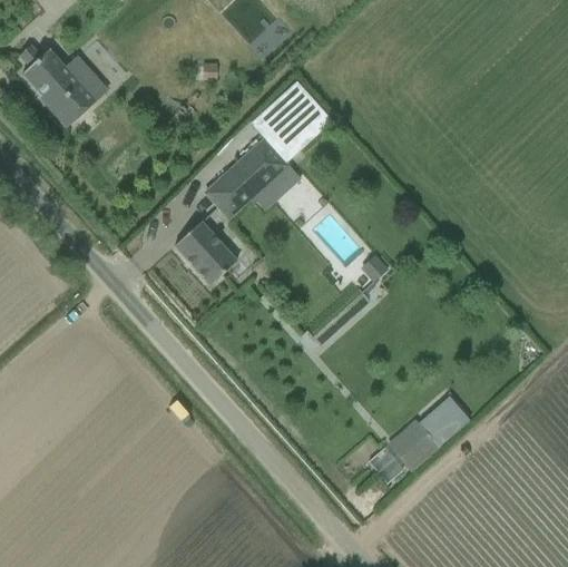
[(97,100),(50,49),(42,56),(32,45),(19,56),(30,67),(22,74),(43,97),(40,99),(67,128),(97,100)]
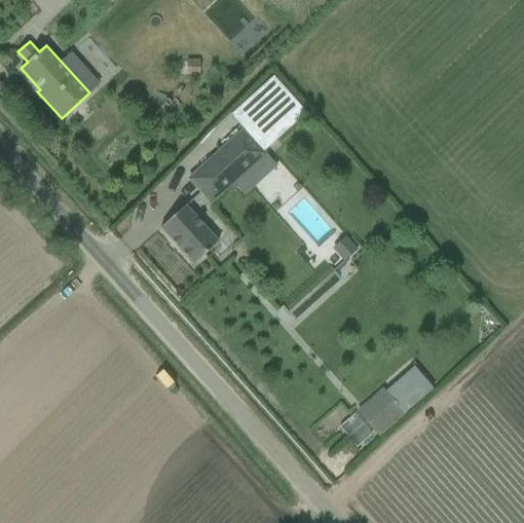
[(245,127),(198,170),(210,182),(200,190),(213,203),(234,184),(245,195),(278,164),(268,153),(269,152),(266,149),(307,111),(274,75),(231,113),(245,127)]
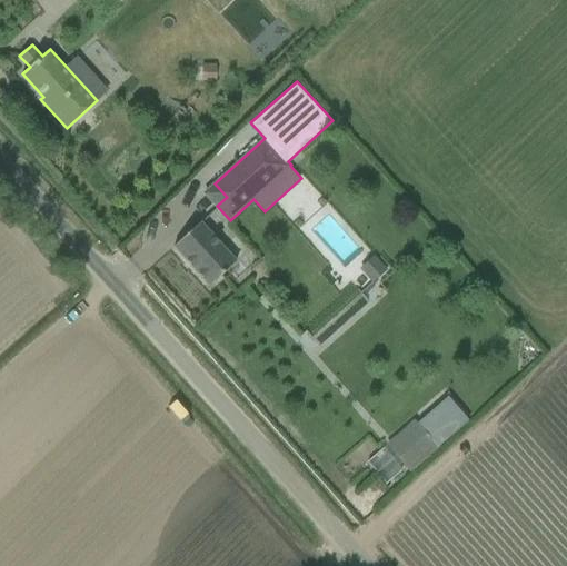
[(201,221),(175,245),(210,285),(237,260),(201,221)]
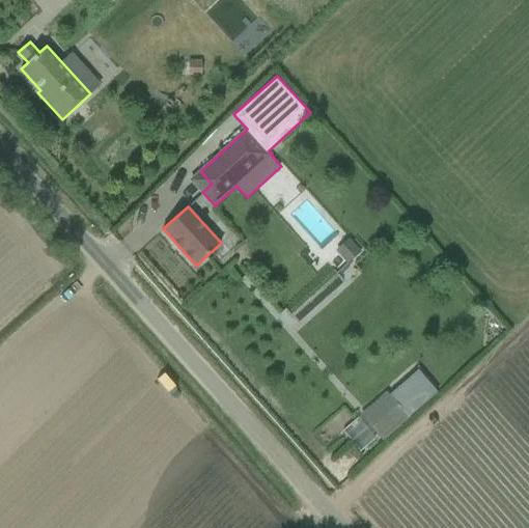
[(350,238),(338,249),(350,261),(361,250),(350,238)]
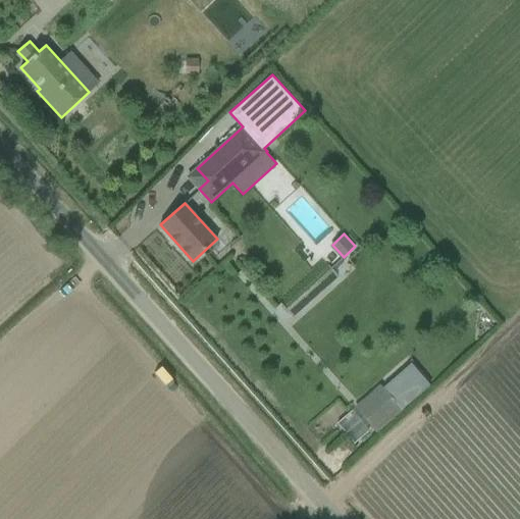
[(391,394),(365,416),(377,430),(404,408),(391,394)]
